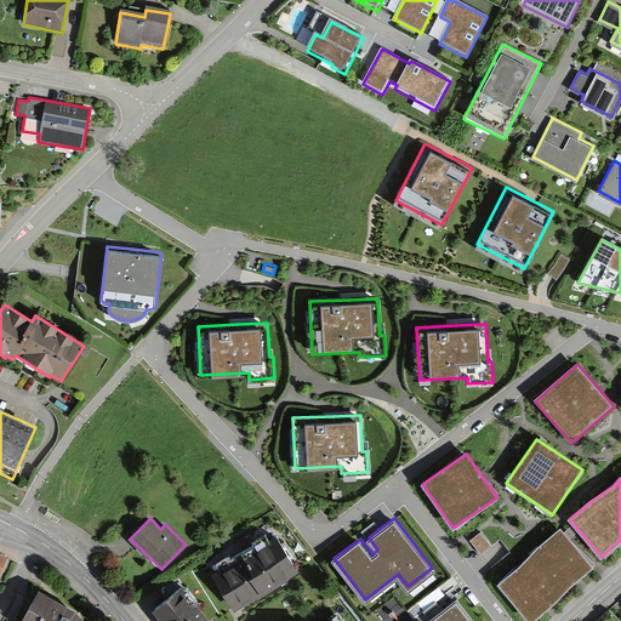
[(593,568),(560,528),(541,545),(524,563),(499,584),(530,620),(533,620),(548,609),(577,582),(593,568)]
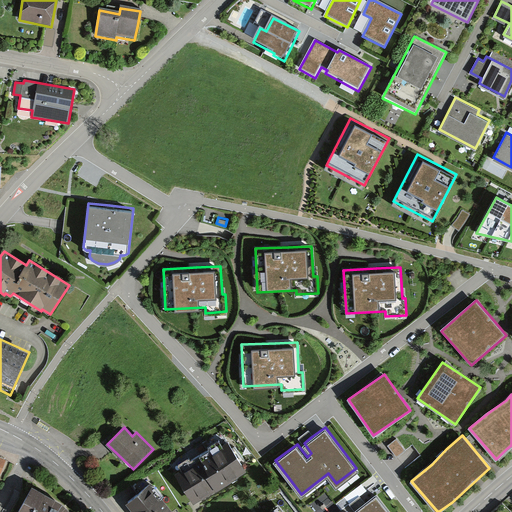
[(397,437),(388,444),(396,456),(406,449),(397,437)]
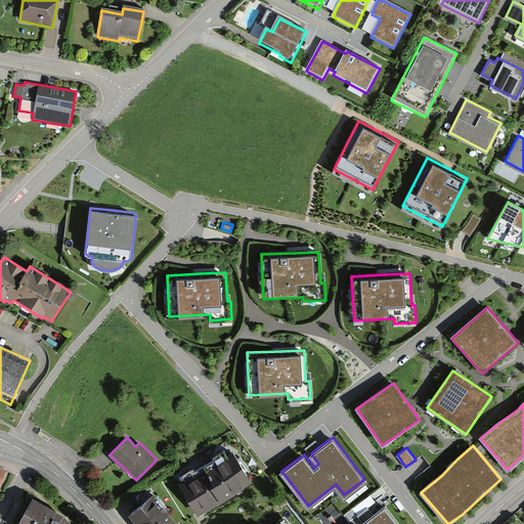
[(233,448),(178,483),(199,515),(254,480),(233,448)]
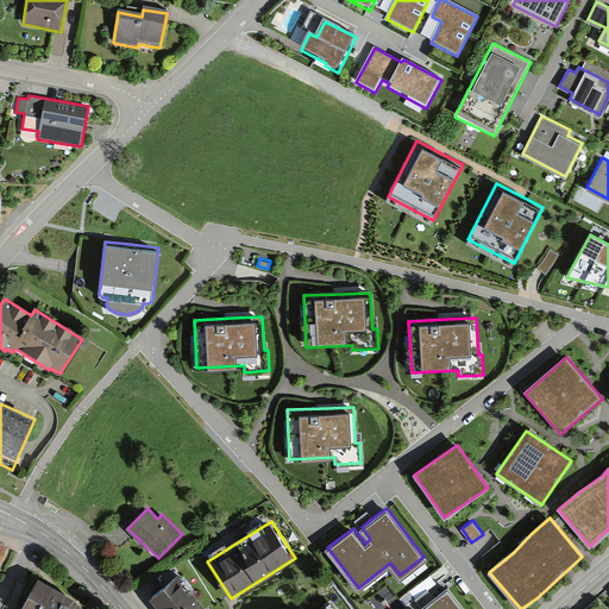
[(161,608),(207,608),(179,572),(150,595),(161,608)]
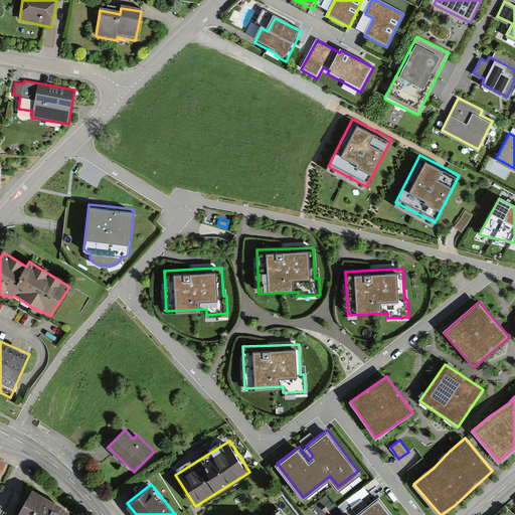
[(44,498),(32,491),(17,514),(68,514),(63,510),(44,498)]
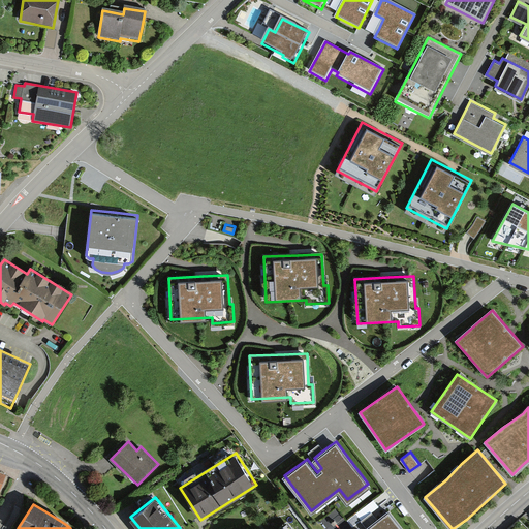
[(361,528),(360,526),(355,528),(403,528),(389,510),(375,520),(367,527),(368,528),(361,528)]
